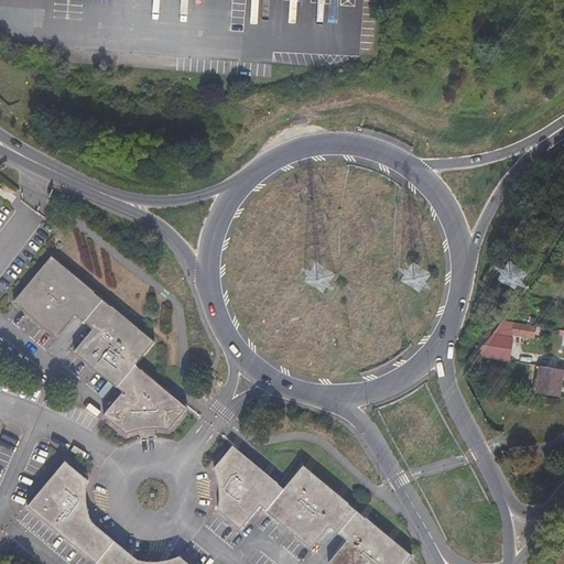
[(93,290),(51,255),(12,300),(56,336),(74,314),(90,327),(72,349),(115,386),(120,390),(101,413),(125,432),(133,429),(140,427),(145,426),(151,426),(156,426),(166,429),(184,407),(133,364),(152,339),(110,304),(109,305),(91,291),(93,290)]
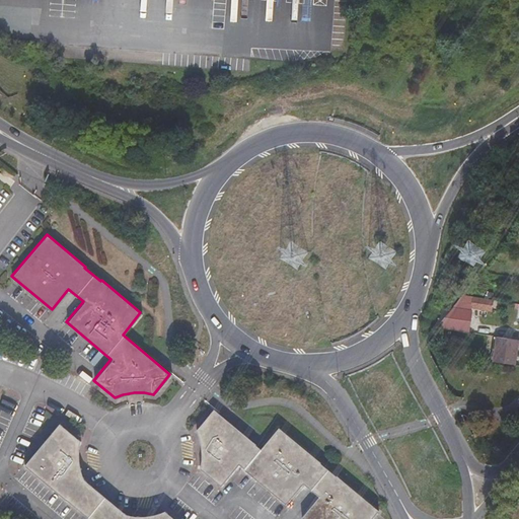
[(452,310),(449,331),(467,334),(470,312),(452,310)]
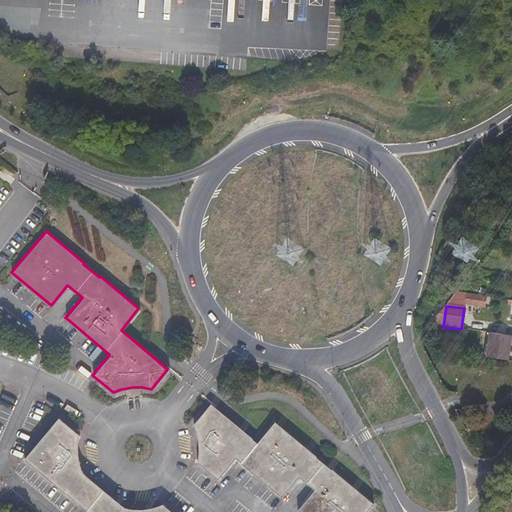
[(490,333),(487,359),(508,362),(510,336),(490,333)]
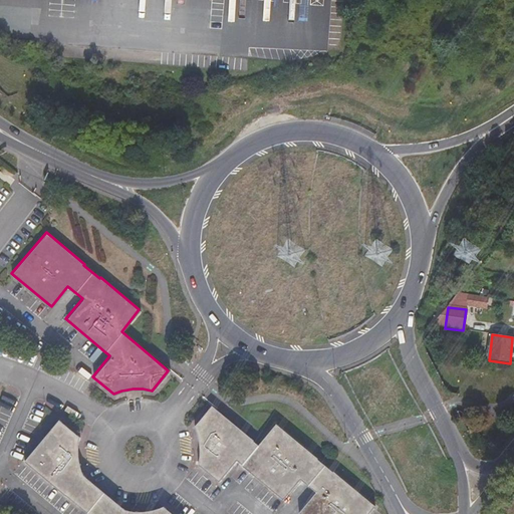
[(251,439),(209,405),(193,424),(195,431),(197,441),(198,452),(196,463),(216,480),(234,460),(239,464),(238,464),(280,499),(297,479),(312,491),(295,511),(297,513),(362,513),(371,504),(329,470),(328,471),(313,458),(313,457),(273,423),(255,444),(250,440),(251,439)]
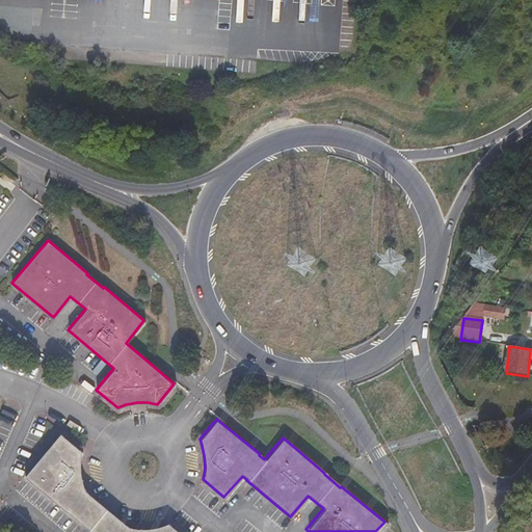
[(80,450),(59,432),(24,475),(67,511),(68,510),(90,530),(92,531),(178,531),(166,522),(155,525),(148,527),(139,527),(128,525),(108,509),(84,488),(82,483),(80,473),(79,459),(80,450)]
